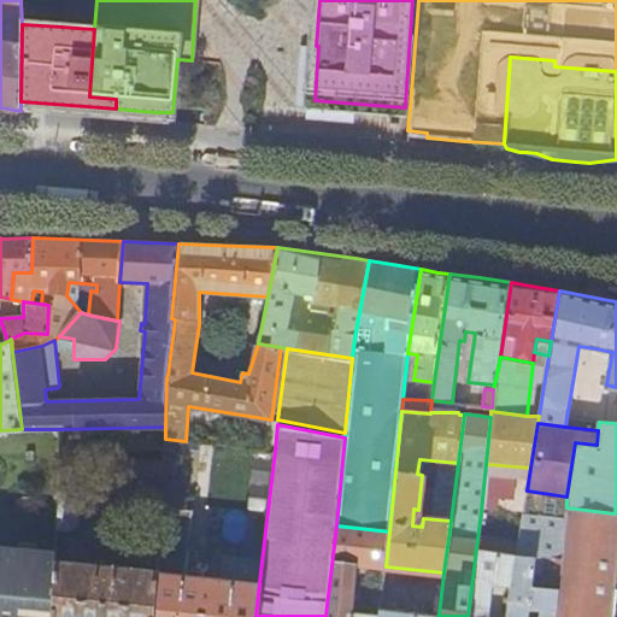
[(129,475),(163,477),(163,462),(130,459),(129,475)]
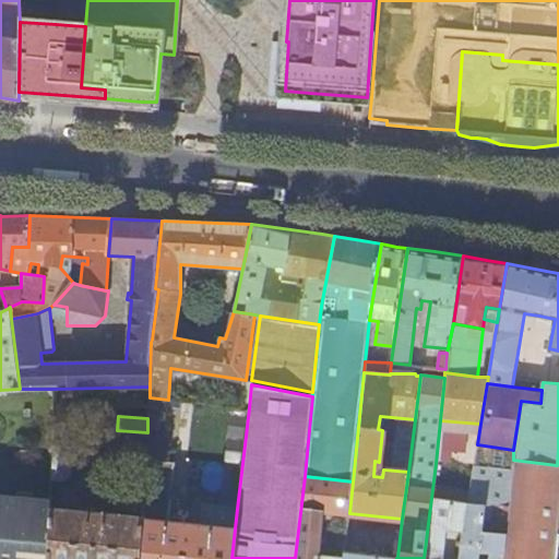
[(480,424),(440,420),(436,463),(473,466),(477,444),(480,424)]
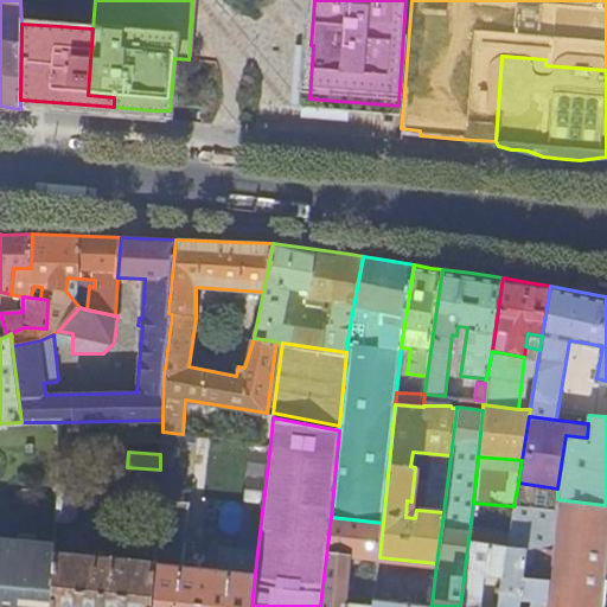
[(126,481),(159,484),(160,470),(127,467),(126,481)]
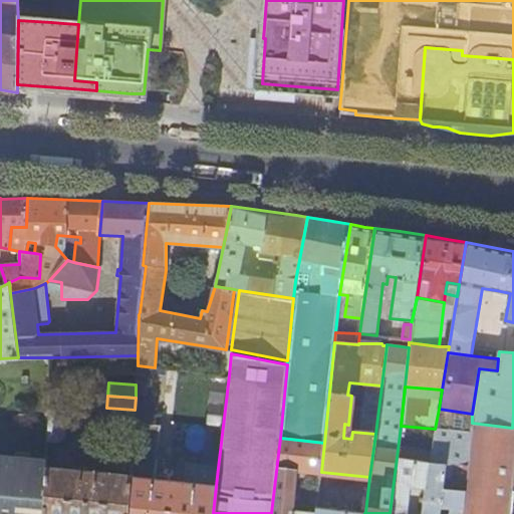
[(50,410),(49,442),(58,442),(66,435),(67,411),(50,410)]
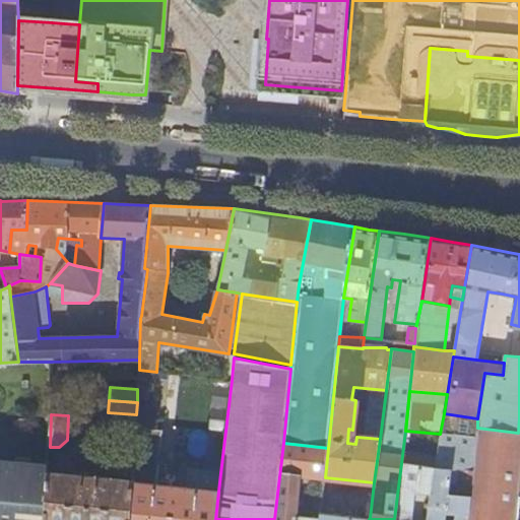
[(163,431),(135,428),(132,480),(129,519),(215,519),(220,473),(188,469),(186,488),(155,483),(163,431)]
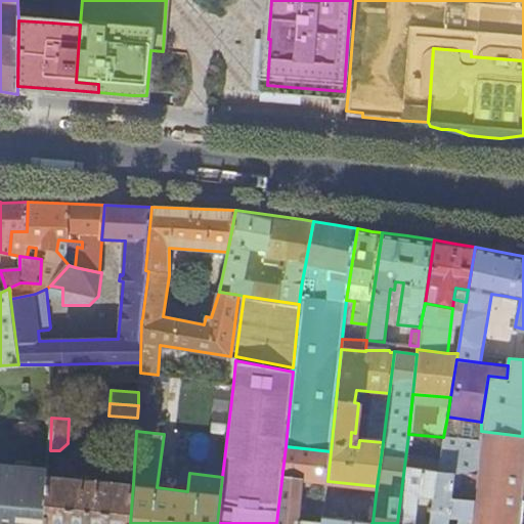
[(475,475),(469,523),(519,523),(522,498),(523,478),(523,436),(522,436),(481,431),(480,440),(475,475)]
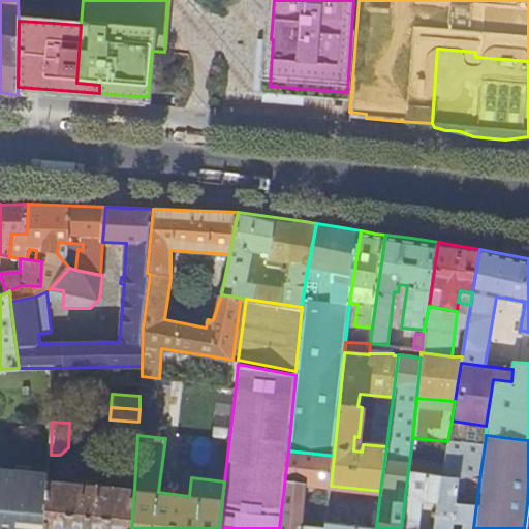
[(447,441),(442,477),(479,479),(485,444),(447,441)]
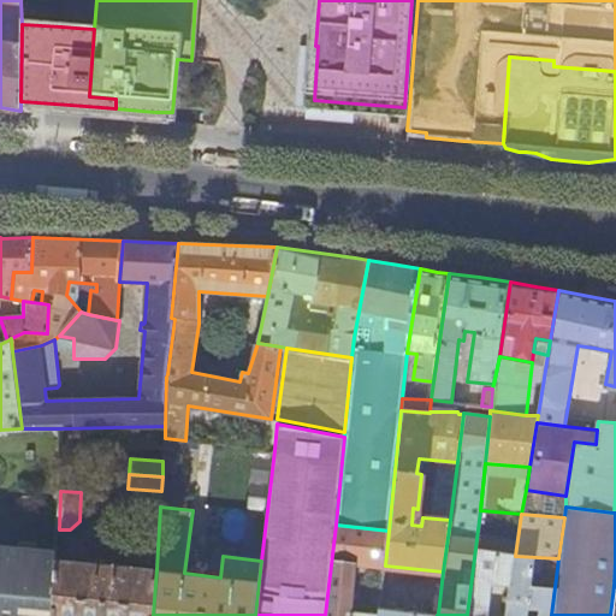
[(389,531),(336,525),(325,615),(379,615),(380,608),(381,592),(374,591),(371,614),(349,611),(356,564),(385,568),(385,566),(389,531)]
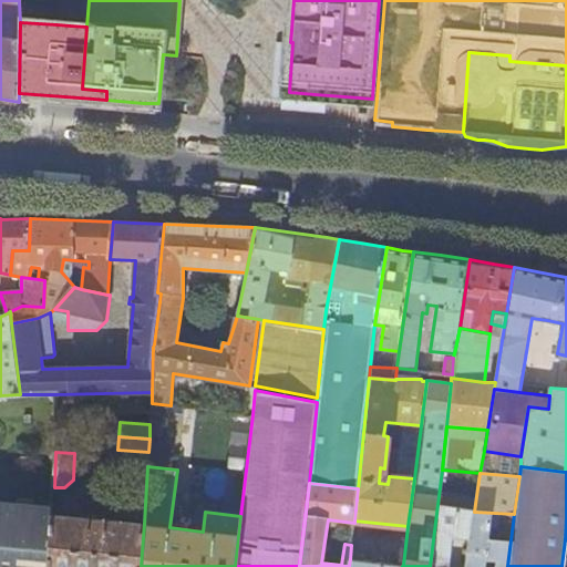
[(437,505),(430,566),(446,566),(450,545),(449,544),(450,535),(470,538),(474,512),(437,505)]
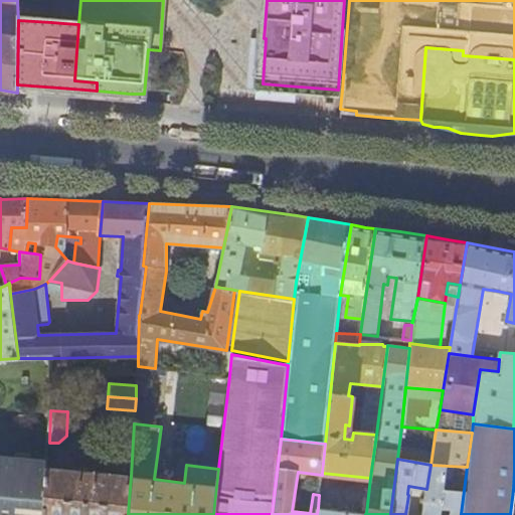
[(0,514),(44,514),(48,469),(0,464),(0,514)]
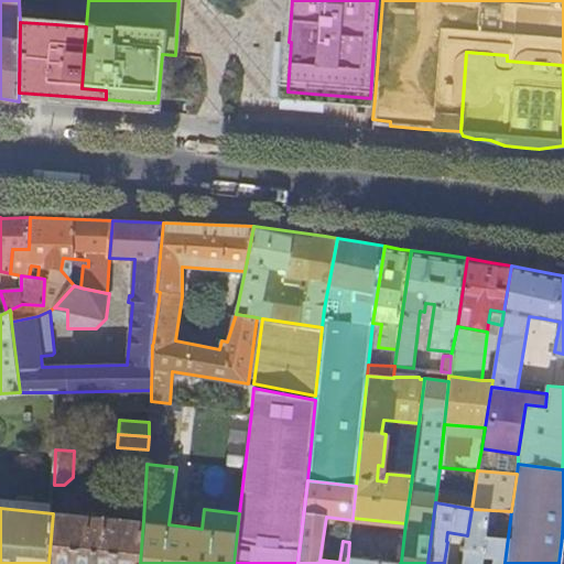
[(505,563),(511,511),(472,509),(467,535),(462,563),(505,563)]
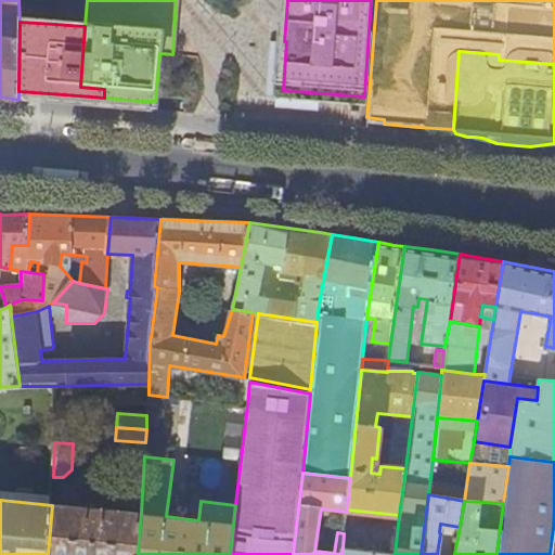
[(52,505),(48,554),(138,554),(141,513),(52,505)]
